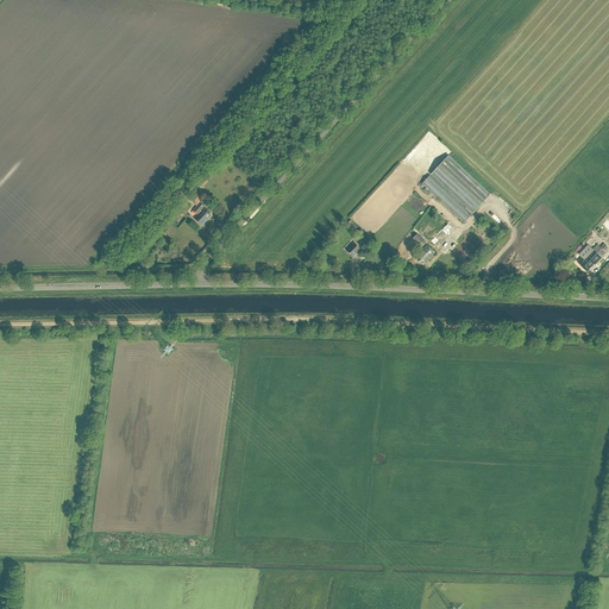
[(464,224),(490,195),(449,156),(422,184),(464,224)]
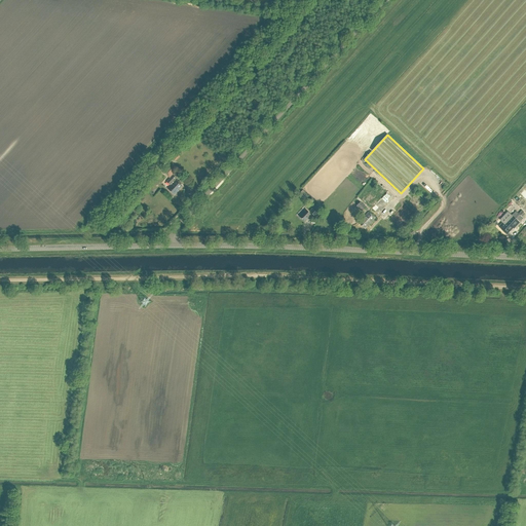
[(178,170),(172,162),(162,172),(170,178),(178,170)]
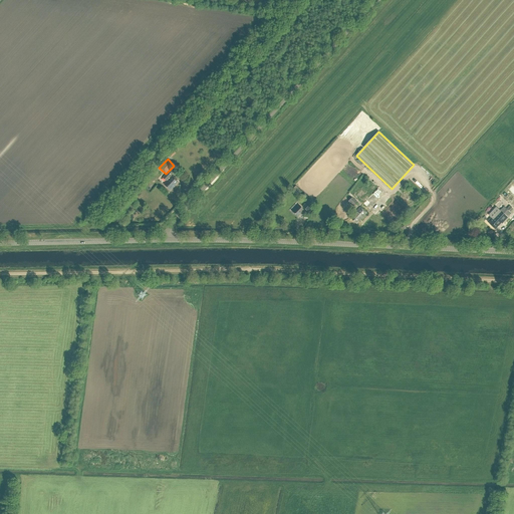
[(172,176),(173,175),(169,172),(163,178),(166,182),(167,181),(168,182),(164,186),(170,191),(179,182),(173,176),(172,176)]
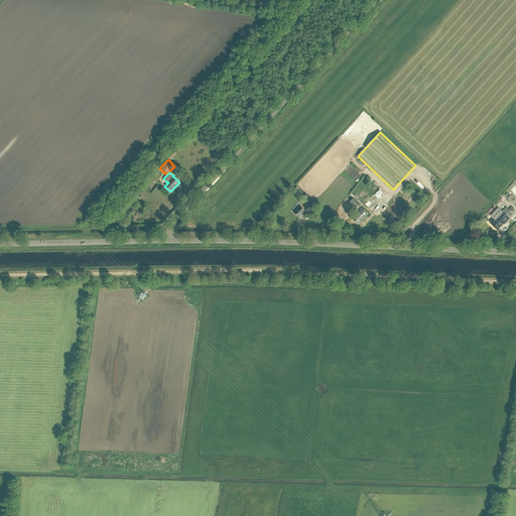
[(355,208),(359,204),(354,199),(350,203),(355,208)]
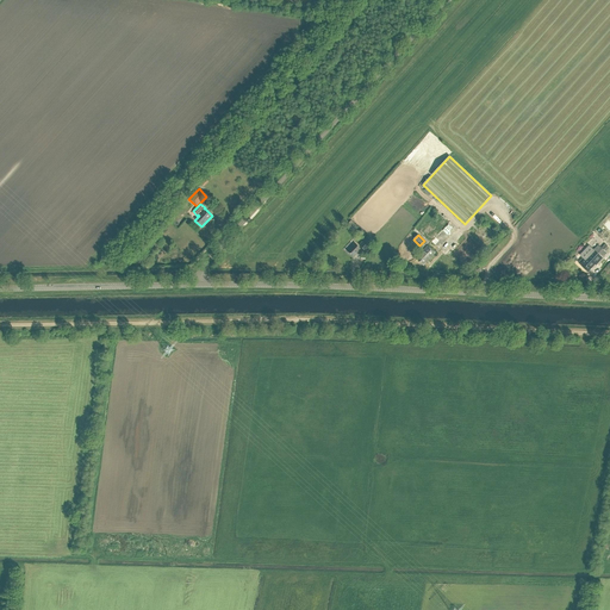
[(367,237),(360,246),(365,250),(373,243),(367,237)]
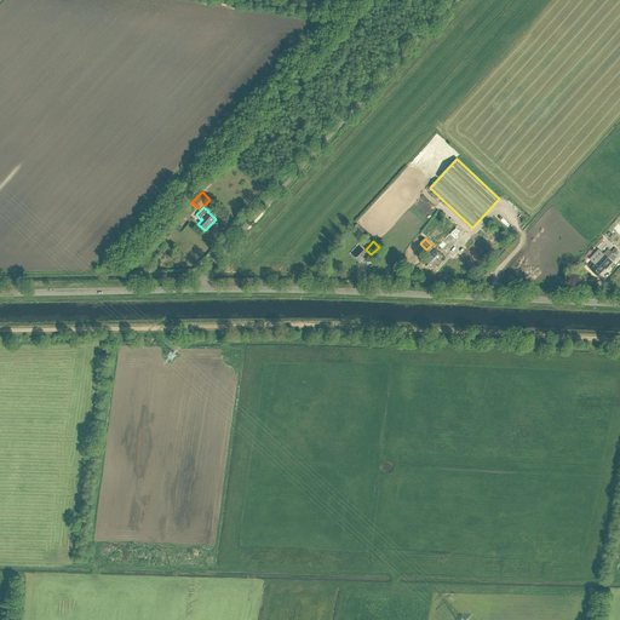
[(438,250),(447,257),(451,253),(443,246),(438,250)]
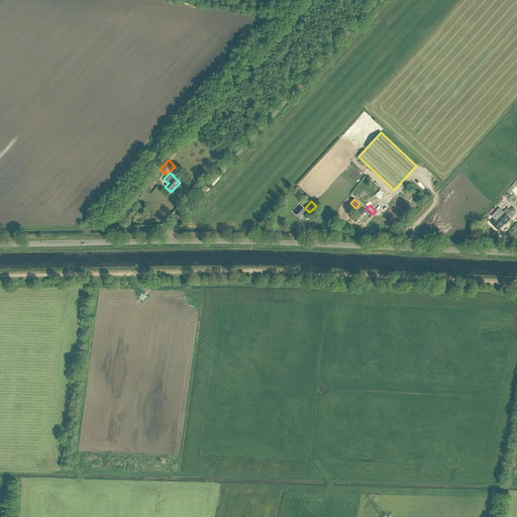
[(299,218),(305,211),(300,207),(294,213),(299,218)]
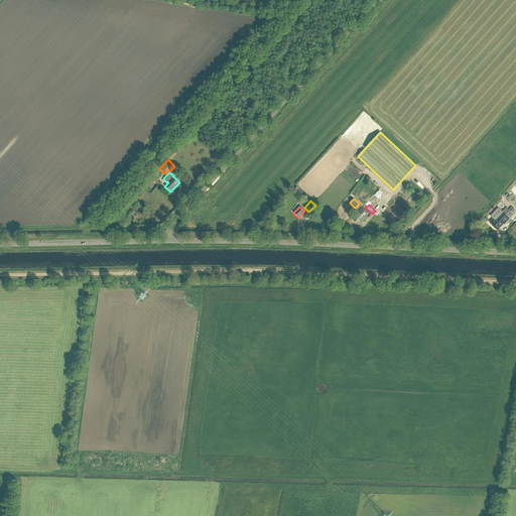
[(515,210),(512,207),(509,210),(507,208),(503,212),(495,220),(494,219),(491,223),(493,225),(492,225),(498,231),(504,224),(505,225),(510,219),(514,215),(513,213),(515,210)]
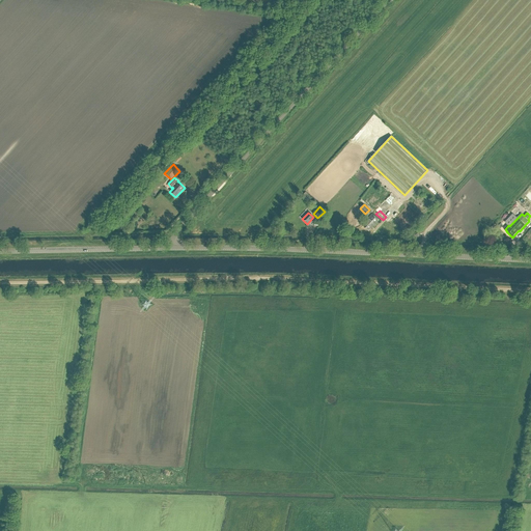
[(368,231),(379,220),(372,214),(368,219),(363,225),(368,231)]
